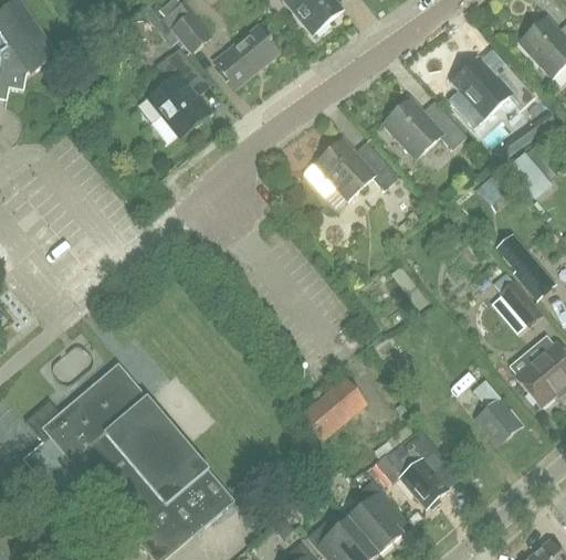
[(0,98),(6,99),(7,99),(9,86),(23,90),(28,70),(30,73),(59,53),(22,0),(12,0),(0,8),(0,98)]
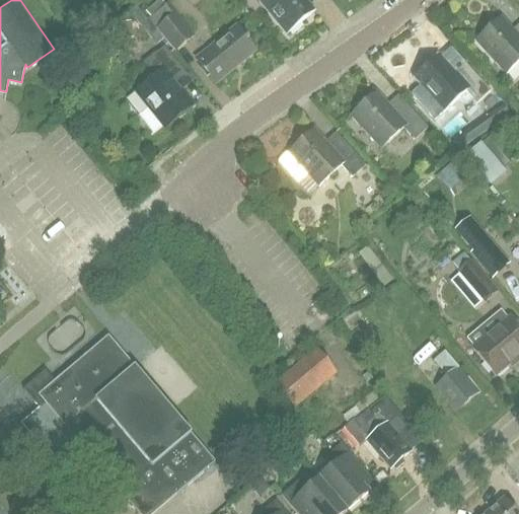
[(168,0),(166,1),(165,0),(155,0),(146,8),(151,14),(149,16),(156,24),(164,34),(175,49),(196,32),(177,10),(168,0)]
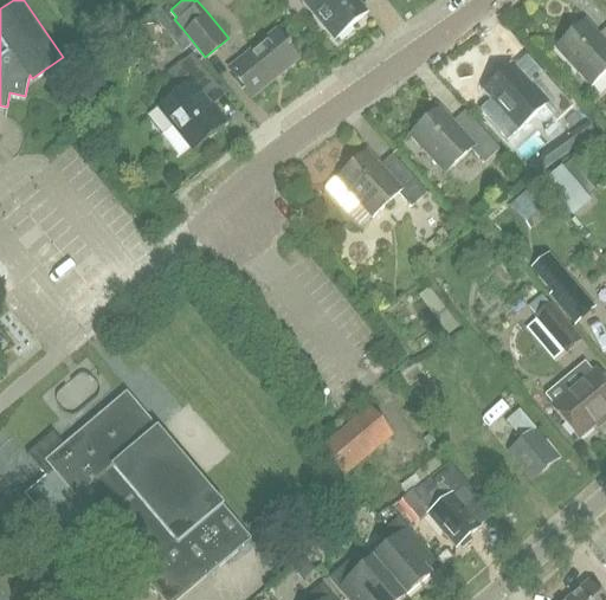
[(309,0),(336,33),(366,8),(359,0),(309,0)]
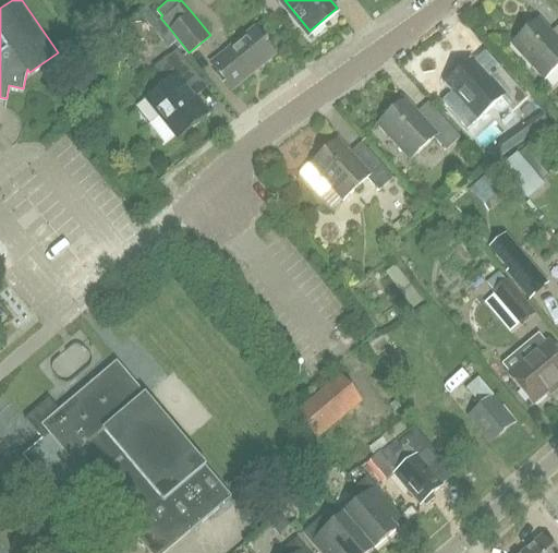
[(168,44),(177,37),(168,26),(160,17),(148,2),(141,8),(153,24),(168,44)]
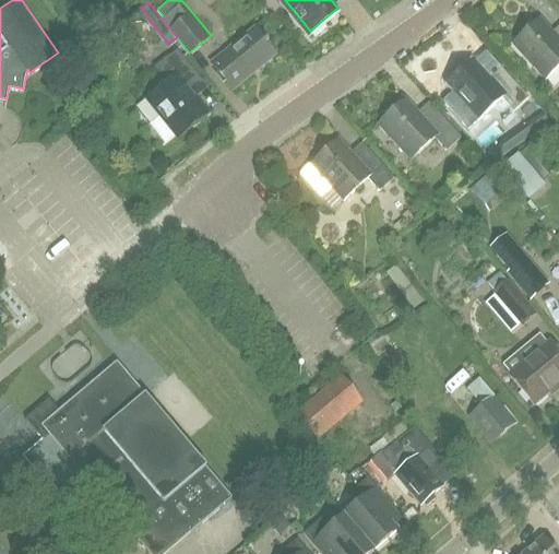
[(558,33),(556,36),(538,15),(510,40),(544,78),(558,62),(558,33)]
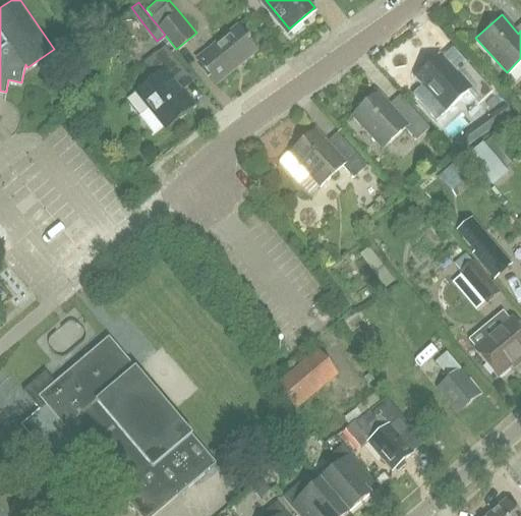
[(118,19),(120,31),(131,30),(130,17),(118,19)]
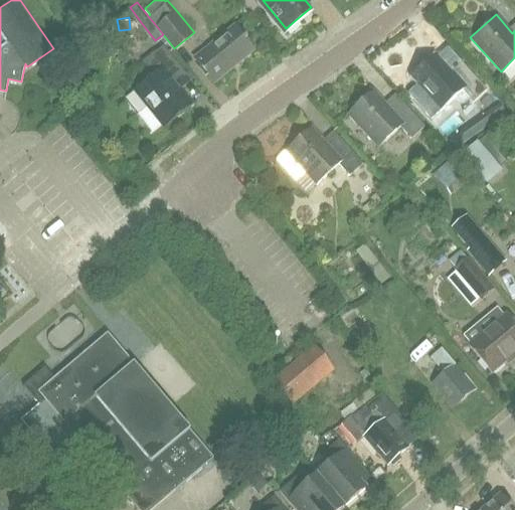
[(213,78),(252,47),(244,38),(246,36),(235,23),(194,55),(213,78)]
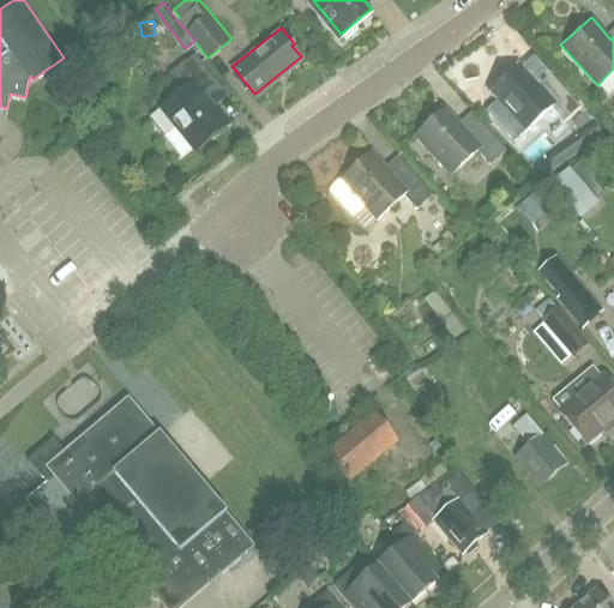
[(181,154),(192,144),(224,119),(205,94),(218,82),(194,50),(169,70),(185,89),(162,107),(175,122),(163,132),(181,154)]
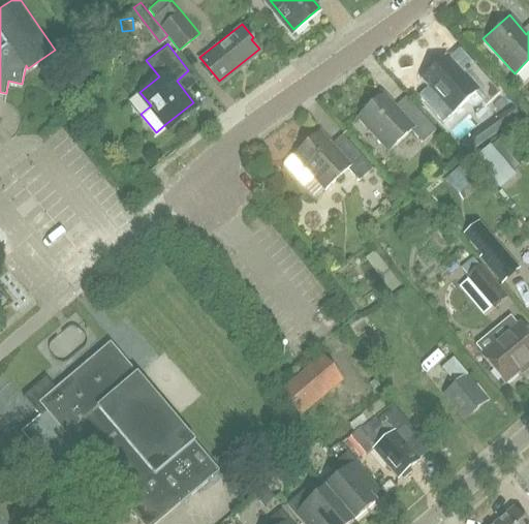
[(484,102),(497,91),(473,63),(463,72),(445,54),(419,76),(450,112),(474,91),(484,102)]
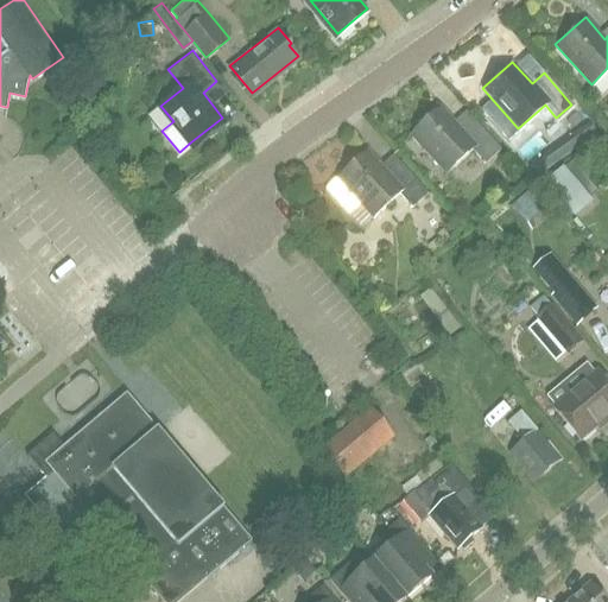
[(482,162),(499,147),(470,116),(458,127),(438,105),(409,132),(445,172),(472,150),(482,162)]
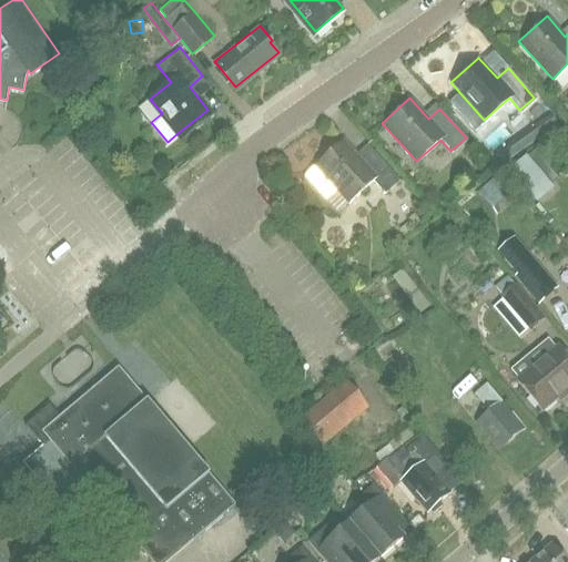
[(559,123),(550,111),(531,124),(540,138),(559,123)]
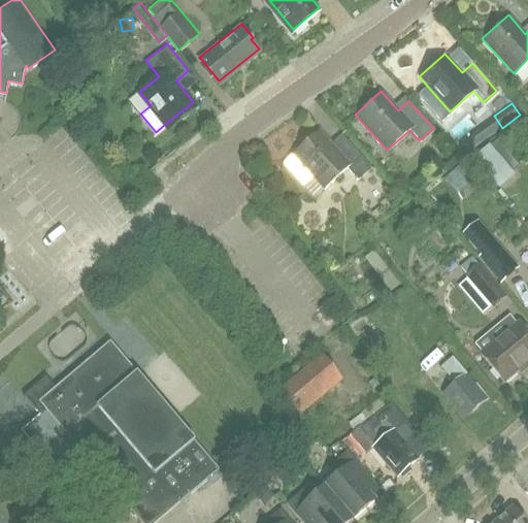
[(304,183),(312,174),(324,187),(345,166),(356,178),(370,166),(345,139),(336,148),(319,129),(293,152),(284,160),(304,183)]
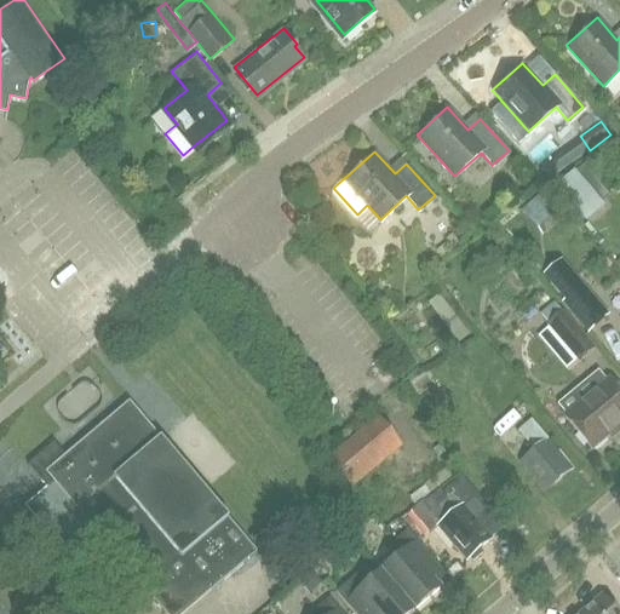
[(574,167),(557,182),(587,219),(606,204),(574,167)]
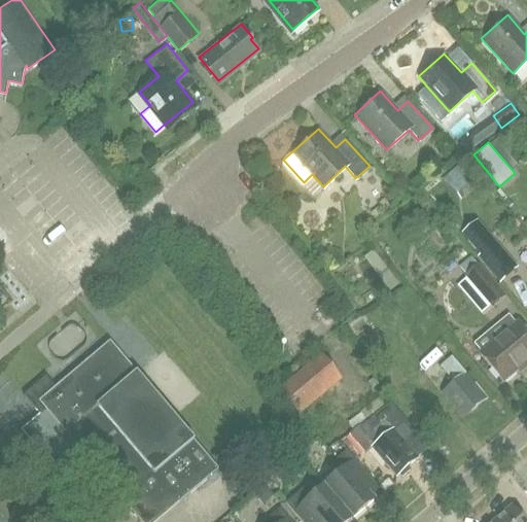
[(441,152),(450,163),(460,153),(451,143),(441,152)]
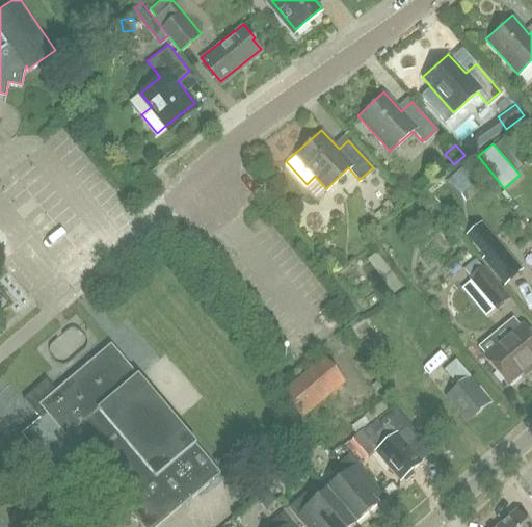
[(377,220),(396,206),(389,196),(381,202),(384,206),(374,215),(377,220)]
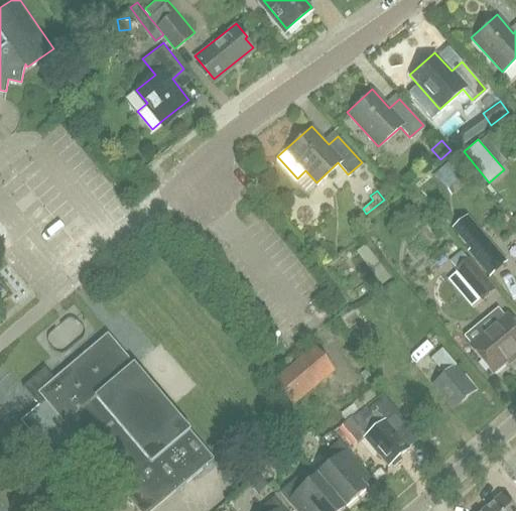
[(505,259),(477,227),(462,240),(490,272),(505,259)]
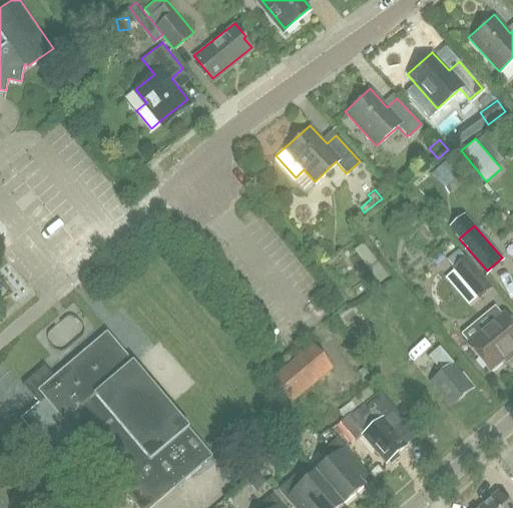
[(479,296),(493,284),(466,252),(452,265),(479,296)]
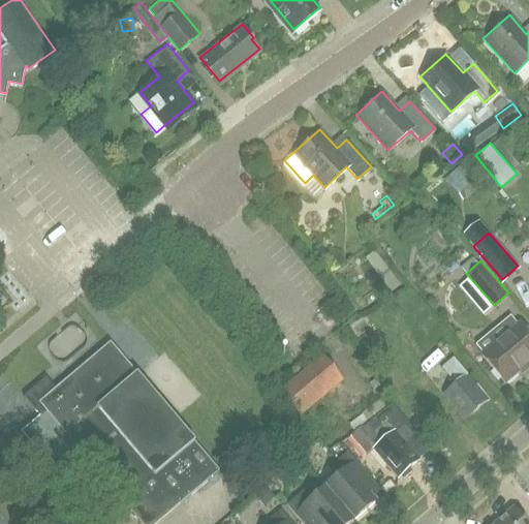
[(528,330),(521,320),(484,351),(483,352),(505,379),(528,359),(528,330)]
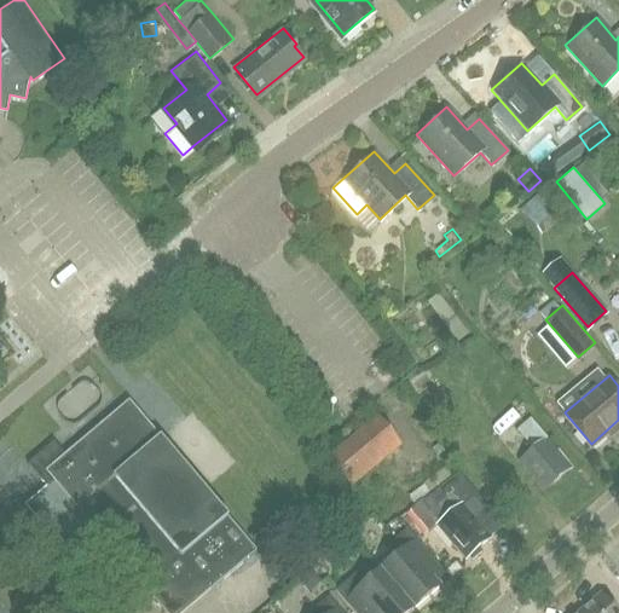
[(154,596),(168,612),(179,612),(256,548),(227,513),(229,513),(161,433),(160,433),(129,397),(65,451),(55,438),(28,461),(47,484),(38,492),(36,503),(68,541),(79,542),(87,535),(100,550),(105,547),(150,600),(154,596)]
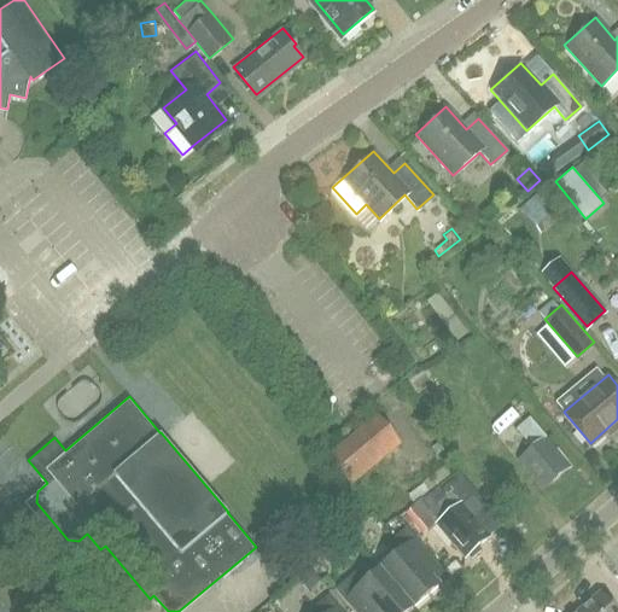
[(532,444),(518,456),(542,487),(571,462),(530,414),(517,425),(532,444)]
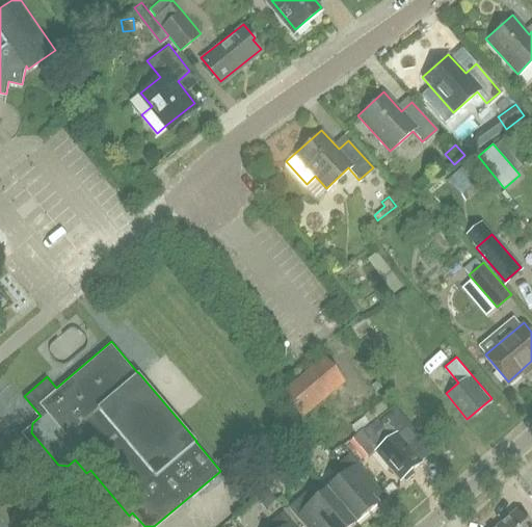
[(304,415),(345,379),(325,358),(285,393),(304,415)]
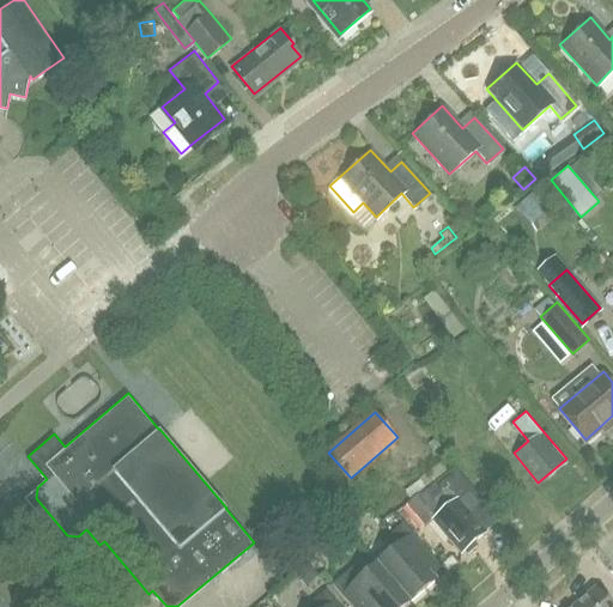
[(466,505),(480,495),(455,465),(419,495),(436,515),(434,517),(461,551),(465,547),(468,551),(477,542),(474,539),(486,529),(466,505)]
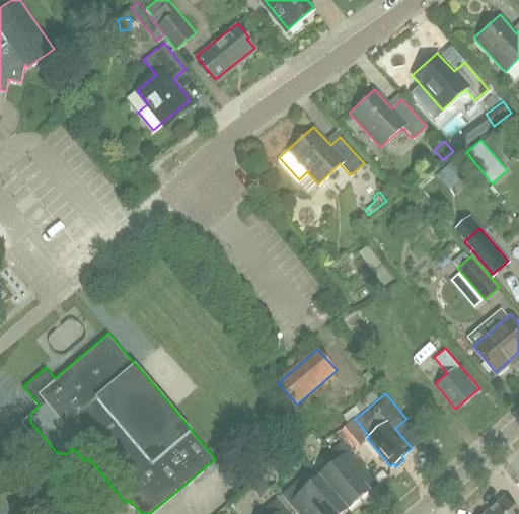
[(332,464),(319,475),(347,508),(368,490),(365,486),(374,478),(342,440),(324,455),(332,464)]
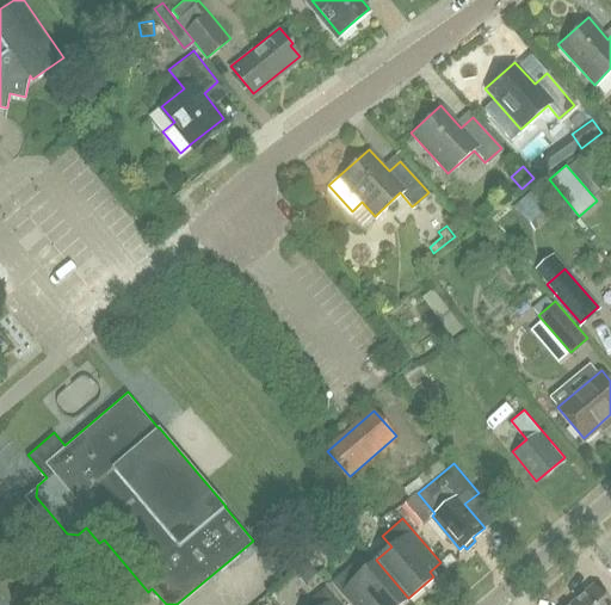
[(306,581),(316,573),(306,560),(295,569),(306,581)]
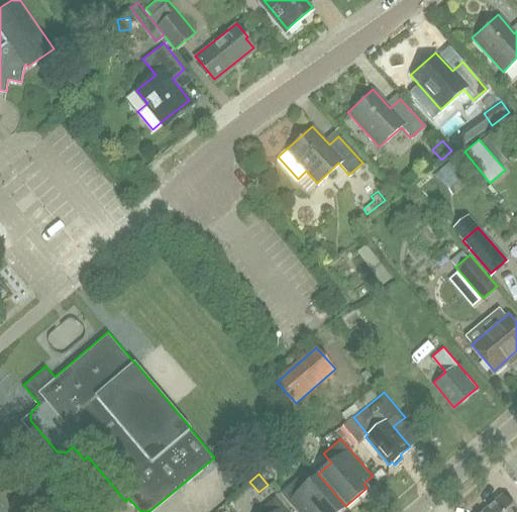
[(318,474),(306,485),(298,476),(281,490),(299,511),(337,511),(345,506),(318,474)]
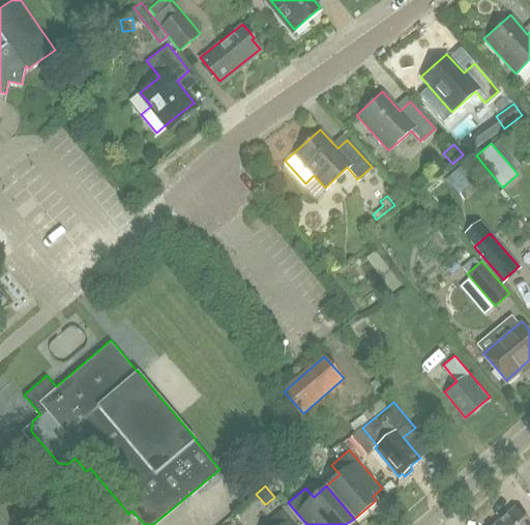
[(529,524),(529,523),(514,506),(497,522),(499,524),(529,524)]
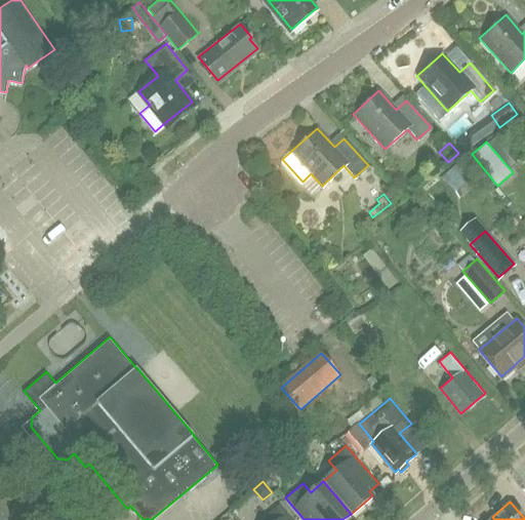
[(292,519),(279,504),(261,518),(261,519),(292,519)]
